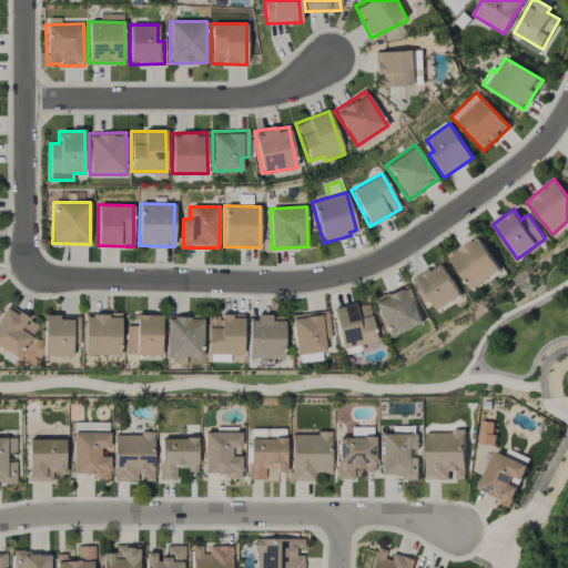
[(472,291),(500,271),(478,237),(449,256),(472,291)]
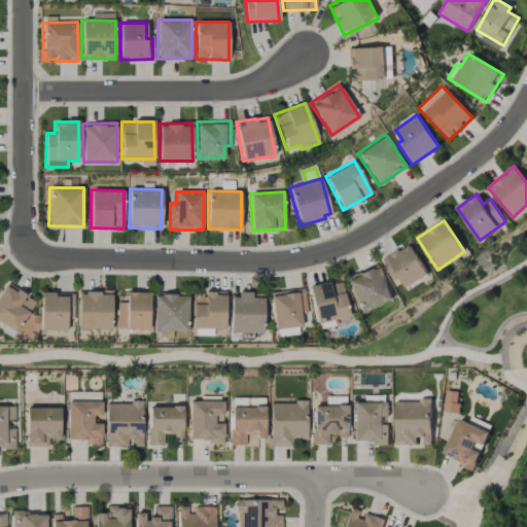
[(428,275),(410,244),(381,260),(393,281),(399,278),(406,288),(428,275)]
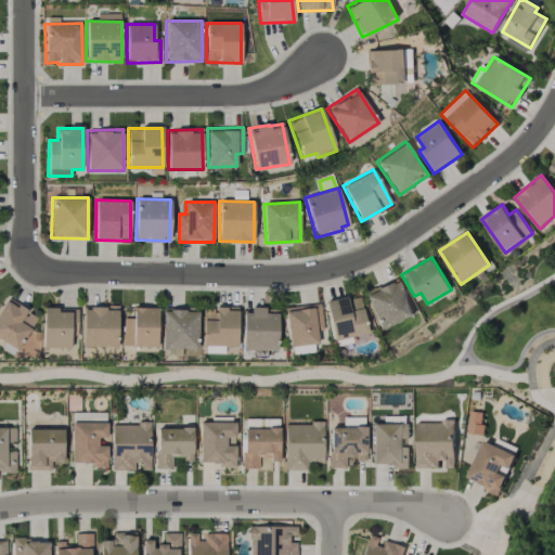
[(413,315),(397,279),(364,292),(381,330),(413,315)]
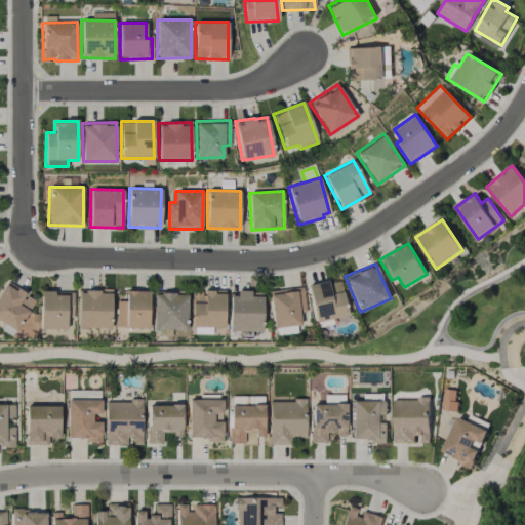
[(308,286),(316,322),(348,315),(339,279),(308,286)]
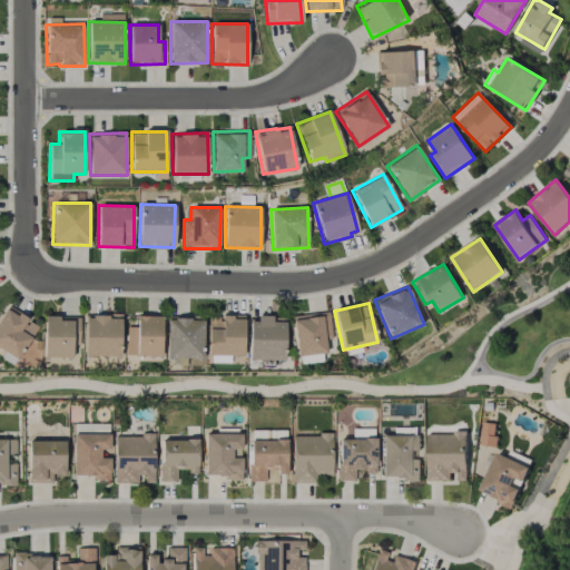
[(0,347),(18,360),(39,326),(7,306),(0,317),(0,347)]
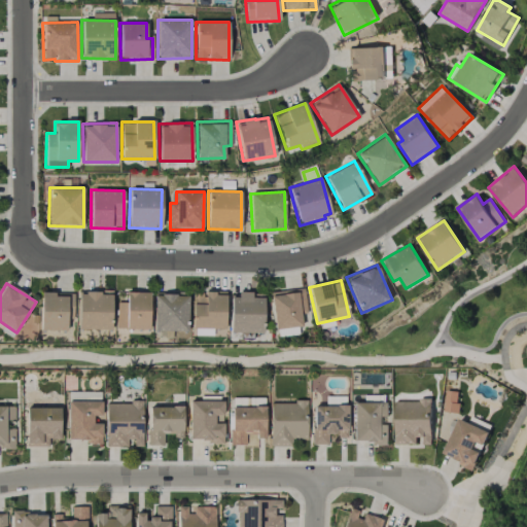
[(275,329),(302,325),(301,314),(307,313),(304,288),(270,292),(275,329)]
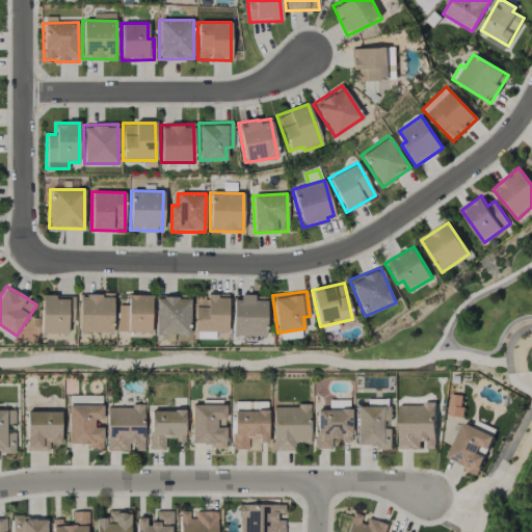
[(79,333),(112,333),(112,294),(80,293),(79,333)]
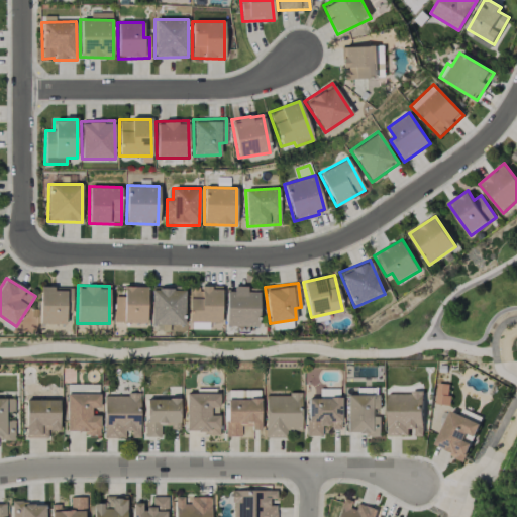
[(145,323),(146,287),(124,286),(123,296),(116,296),(115,322),(145,323)]
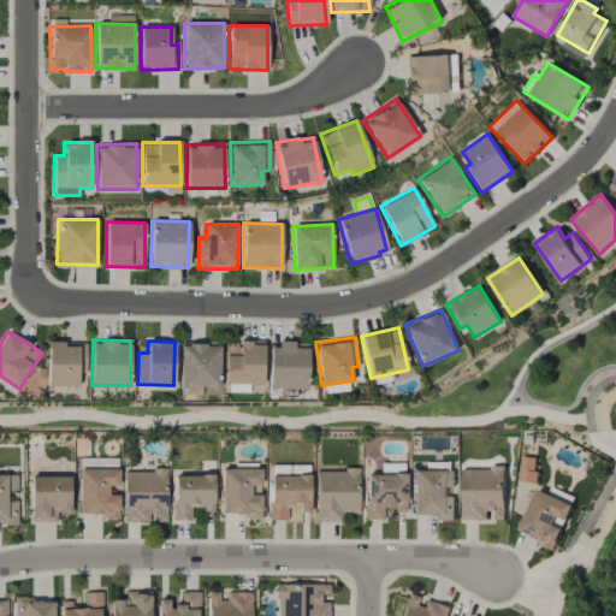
[(225,344),(224,383),(262,384),(264,342),(240,341),(240,344),(225,344)]
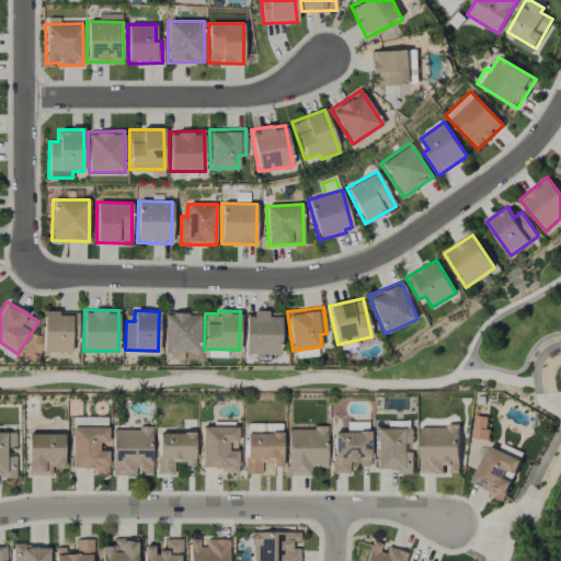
[(43,352),(71,352),(71,339),(78,339),(79,313),(57,312),(57,311),(44,311),(43,352)]
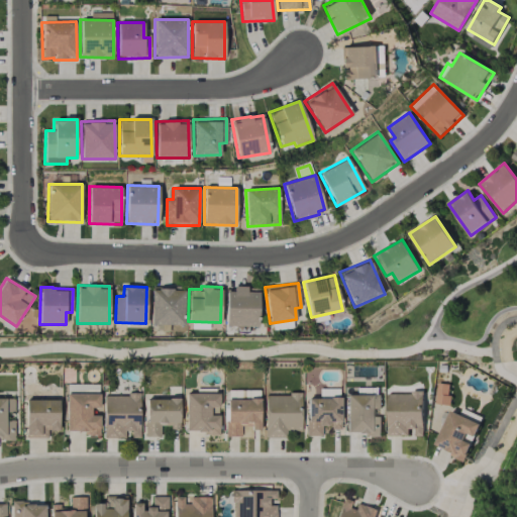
[(225,325),(257,326),(259,292),(246,292),(246,288),(226,287),(225,325)]
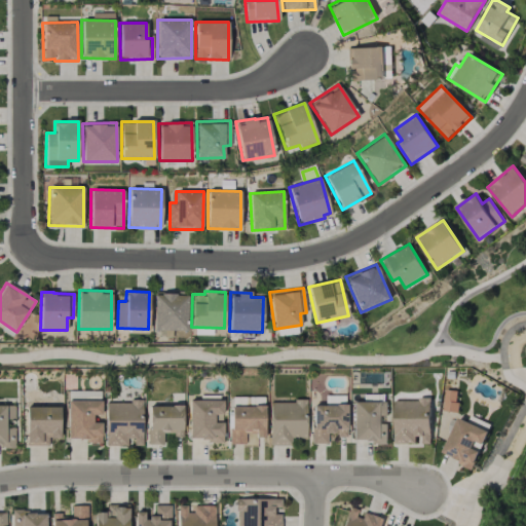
[(188,294),(154,294),(153,330),(187,331),(188,294)]
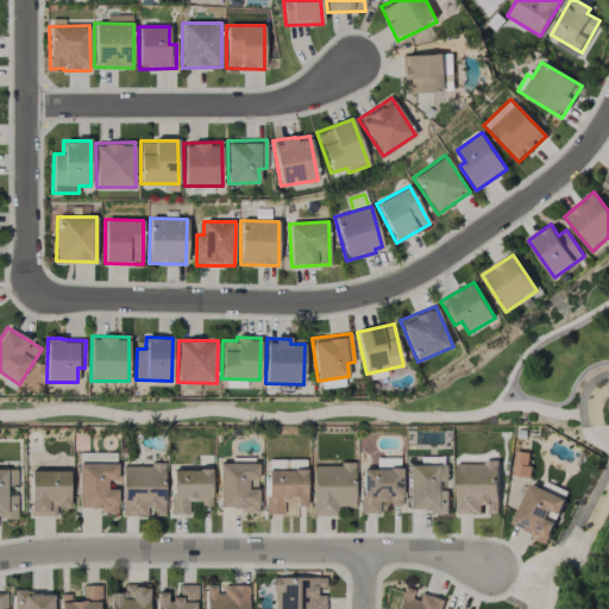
[(77,509),(117,510),(117,489),(107,489),(107,479),(117,481),(117,464),(79,463),(77,509)]
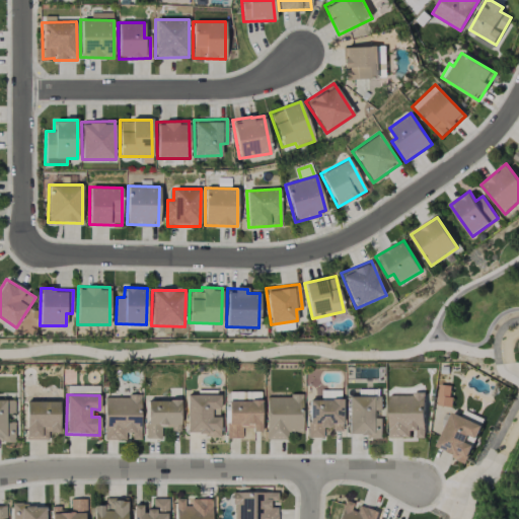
[(219,417),(211,417),(211,409),(219,409),(219,394),(186,394),(187,435),(220,435),(219,417)]
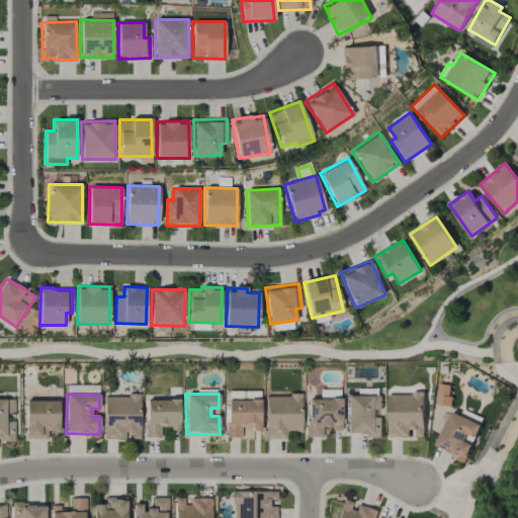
[(387,437),(412,437),(412,436),(424,436),(424,394),(387,394),(387,437)]
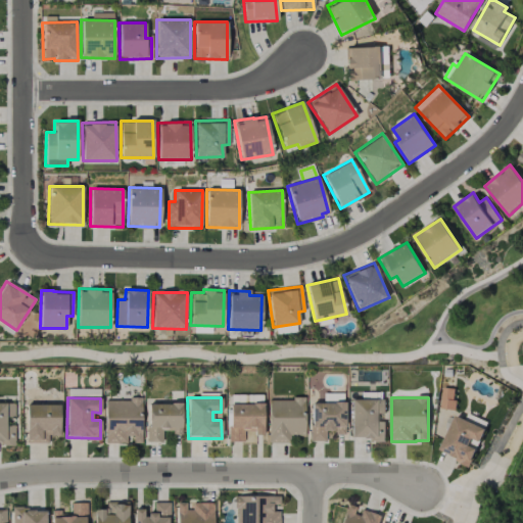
[(140,398),(104,399),(105,443),(129,442),(129,443),(141,442),(140,398)]
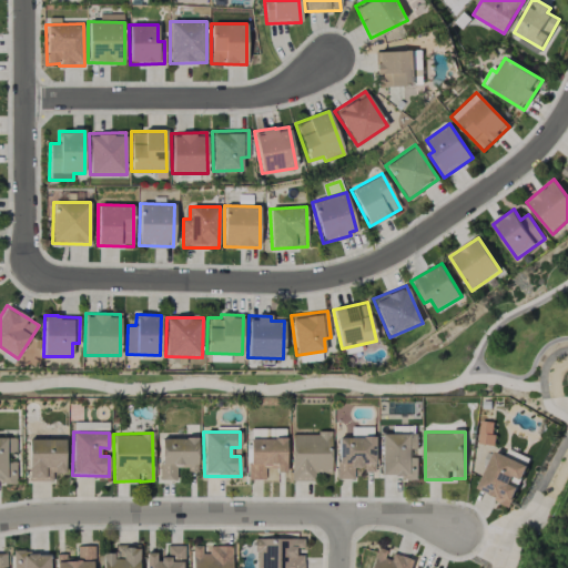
[(331,473),(331,434),(292,433),(291,480),(314,480),(314,473),(331,473)]
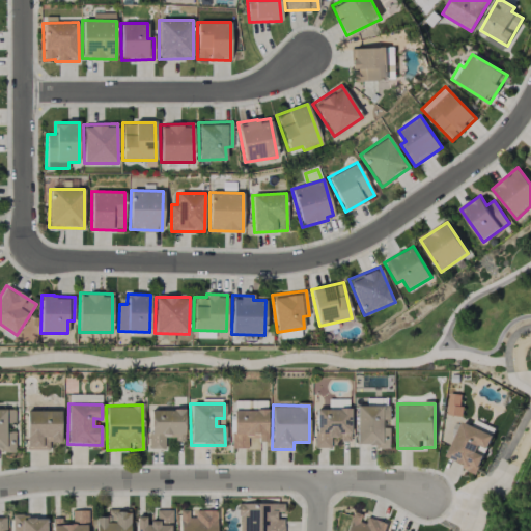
[(390,406),(358,406),(356,446),(390,447),(391,428),(383,428),(383,420),(390,420),(390,406)]
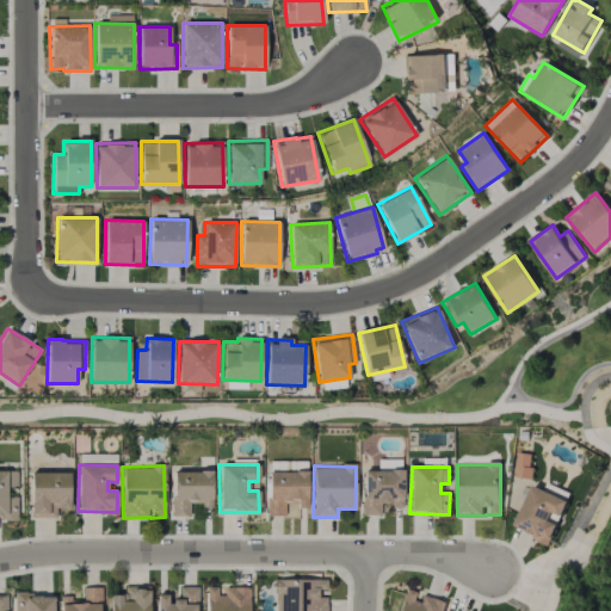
[(17,497),(6,497),(7,487),(17,487),(17,470),(0,470),(0,519),(17,520),(17,497)]
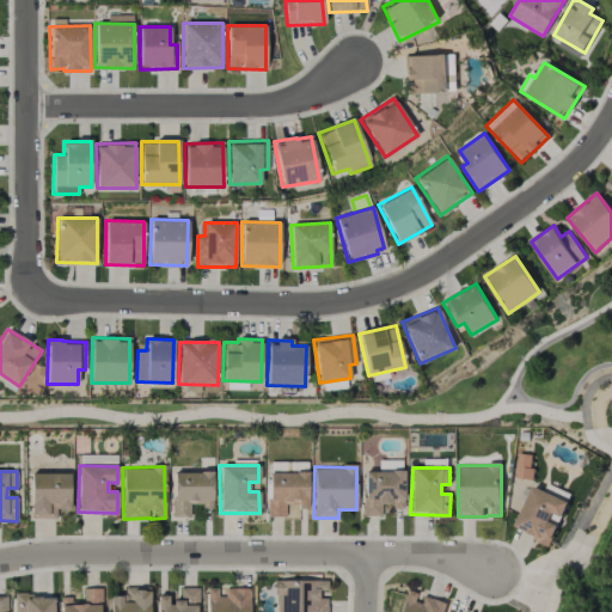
[(172,471),(172,516),(189,516),(189,506),(213,507),(213,472),(172,471)]
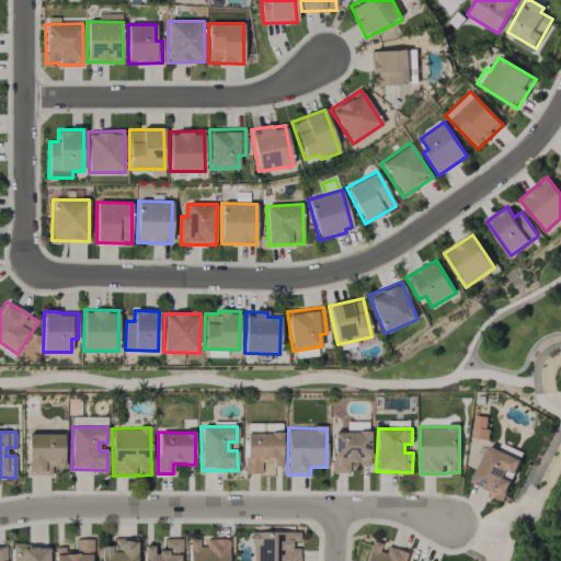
[(370,432),(333,432),(333,472),(348,472),(348,465),(370,465),(370,432)]
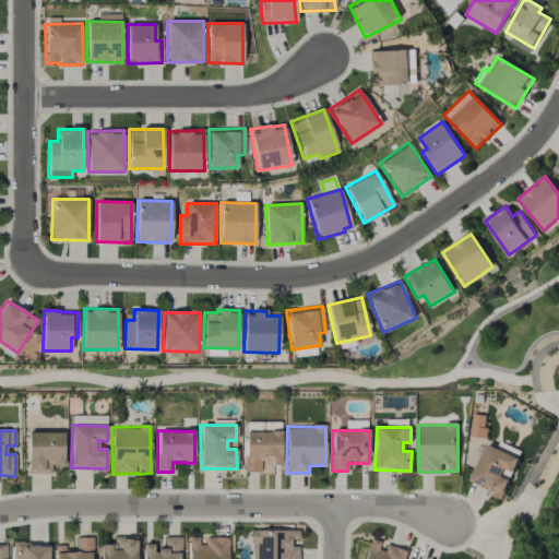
[(63,431),(27,432),(28,474),(50,473),(50,465),(63,465),(63,431)]
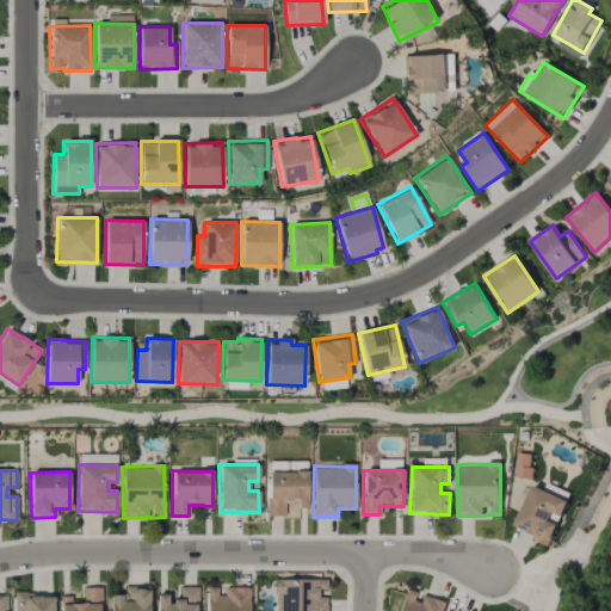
[(308,505),(307,471),(267,473),(269,516),(284,516),(284,506),(308,505)]
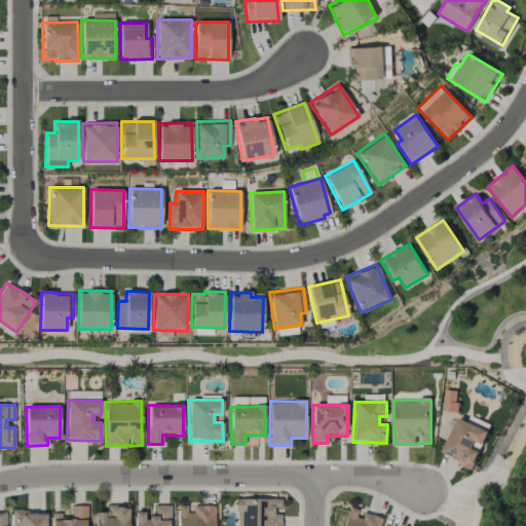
[(472,468),(489,431),(458,417),(442,454),(472,468)]
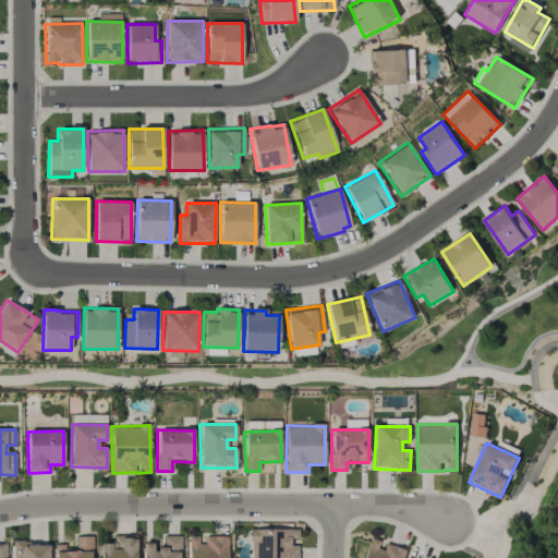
[(298,557),(299,542),(298,542),(298,530),(252,529),(251,557),(298,557)]
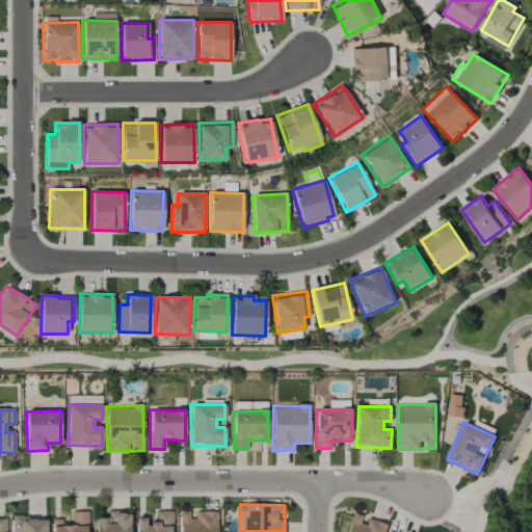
[(136,517),(136,531),(170,531),(170,510),(156,510),(156,522),(145,523),(145,517),(136,517)]
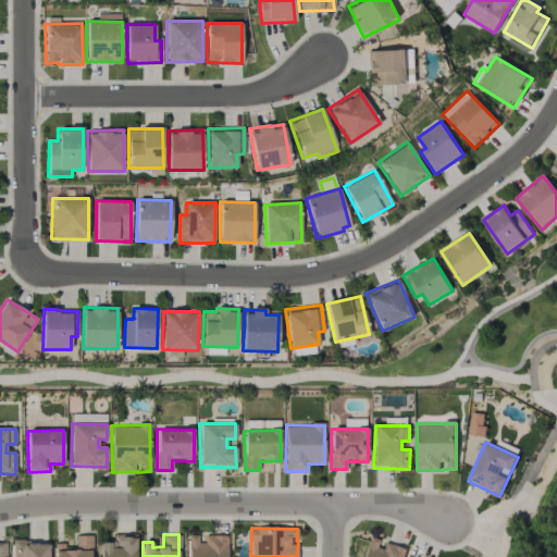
[(187,556),(226,556),(227,535),(200,535),(200,534),(188,534),(187,556)]
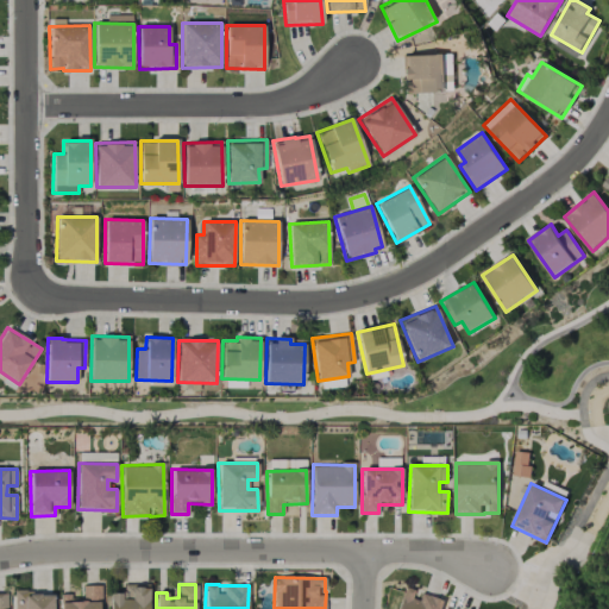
[(60,608),(99,608),(99,585),(81,585),(81,595),(60,596),(60,608)]
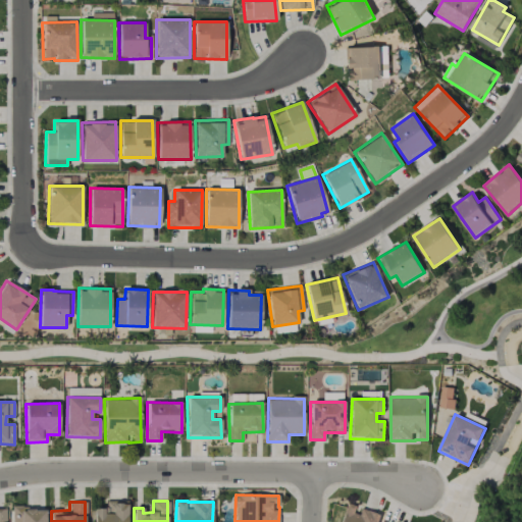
[(94,508),(94,521),(126,521),(127,503),(106,502),(106,508),(94,508)]
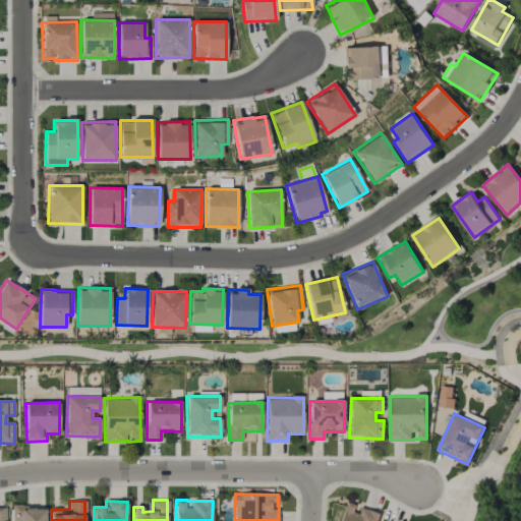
[(377,520),(380,513),(356,506),(356,505),(345,502),(338,520),(377,520)]
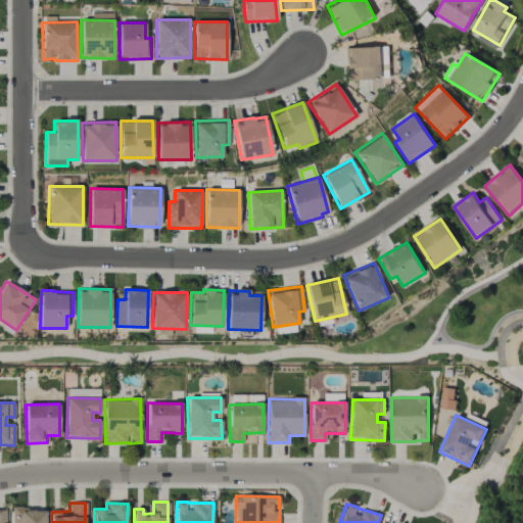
[(45,522),(45,508),(11,509),(11,522),(45,522)]
